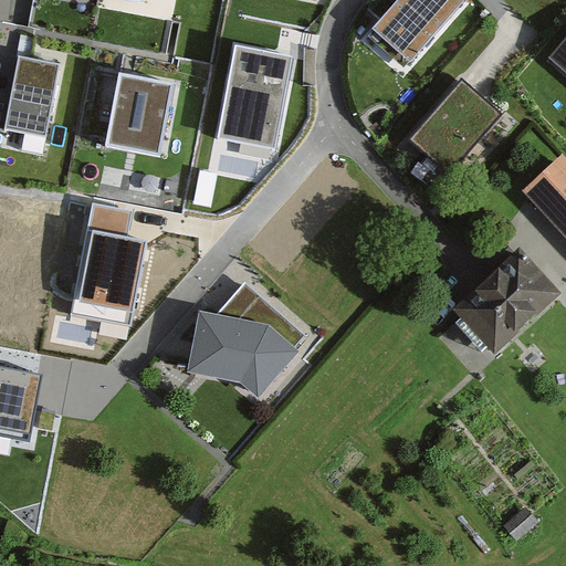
[(457,0),(402,0),(370,35),(405,66),(462,4),(457,0)]
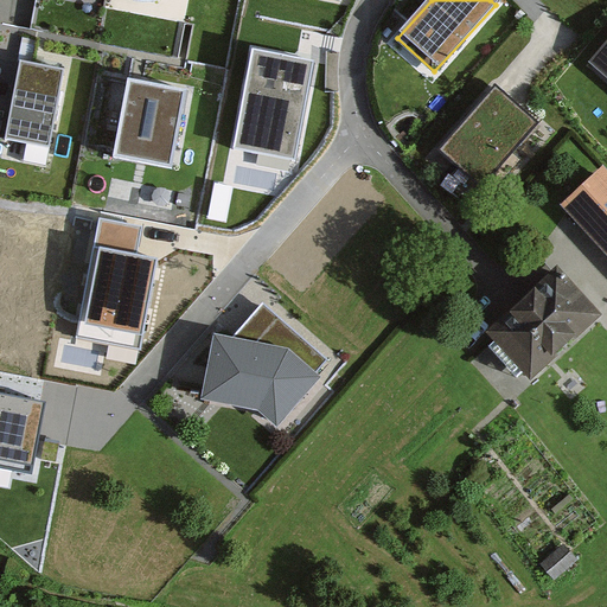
[(606,45),(592,63),(606,75),(606,45)]
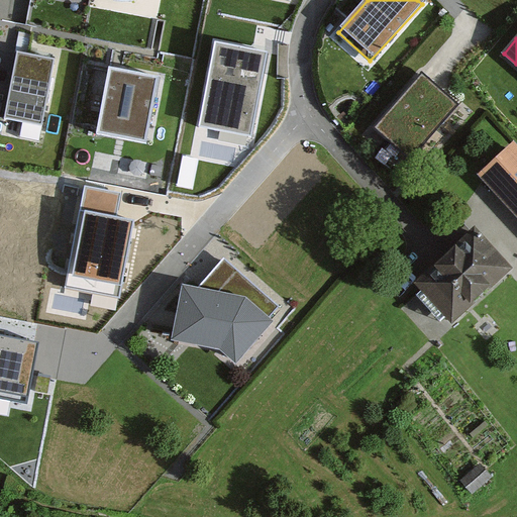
[(269,52),(215,41),(199,126),(251,137),(269,52)]
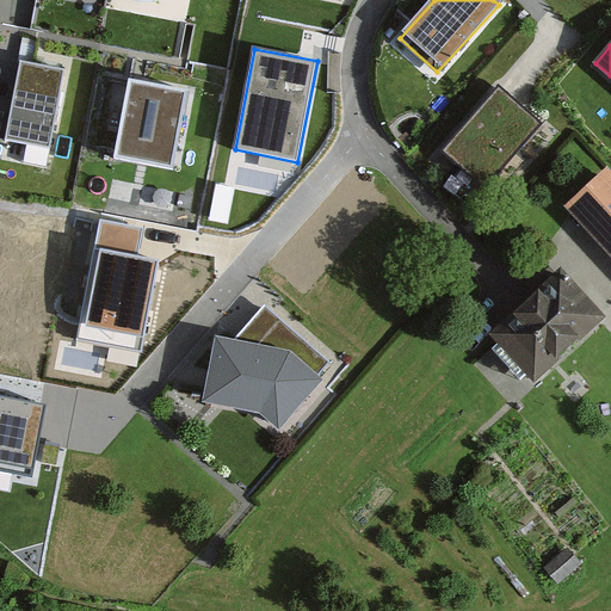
[(62,72),(20,65),(7,141),(49,148),(62,72)]
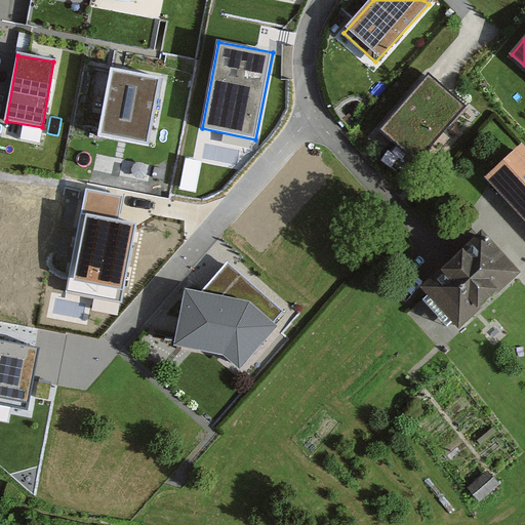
[(161,82),(112,74),(101,138),(150,147),(161,82)]
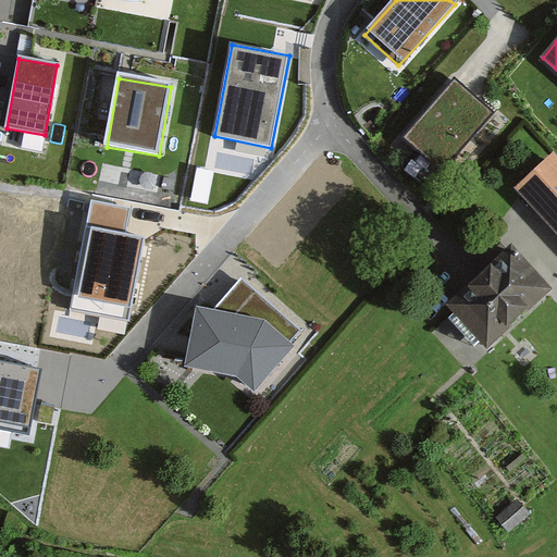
[(454,85),(406,140),(442,172),(490,116),(454,85)]
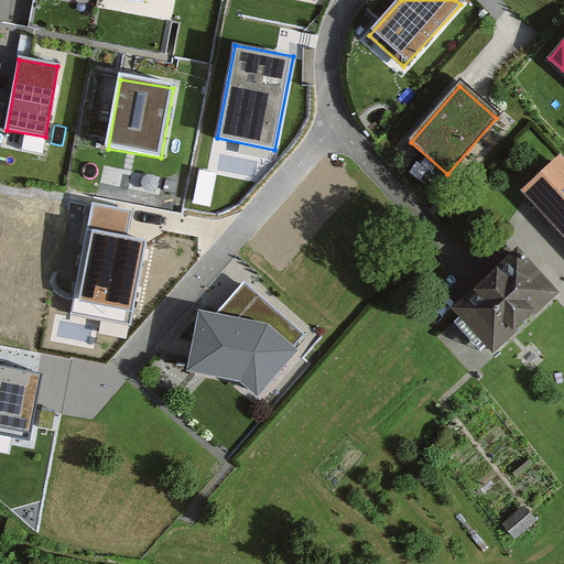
[(563,165),(561,162),(525,194),(563,235),(563,165)]
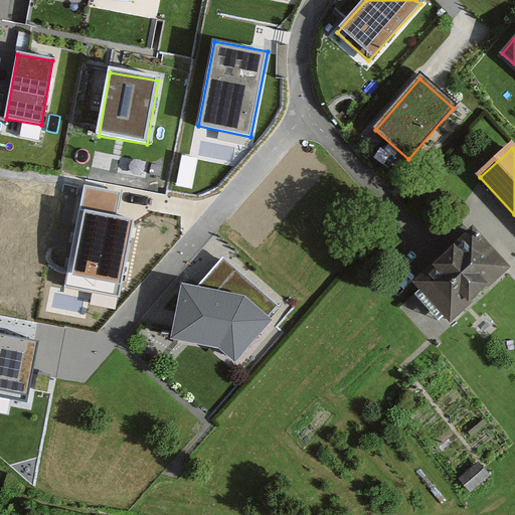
[(120,191),(83,185),(64,286),(119,296),(133,218),(116,215),(120,191)]
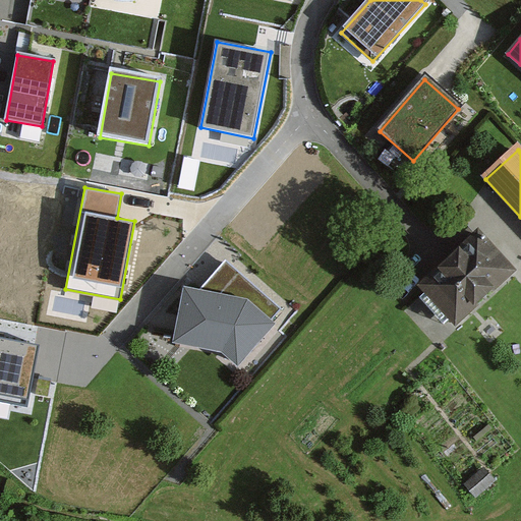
[(512,276),(478,239),(422,291),(456,327),(512,276)]
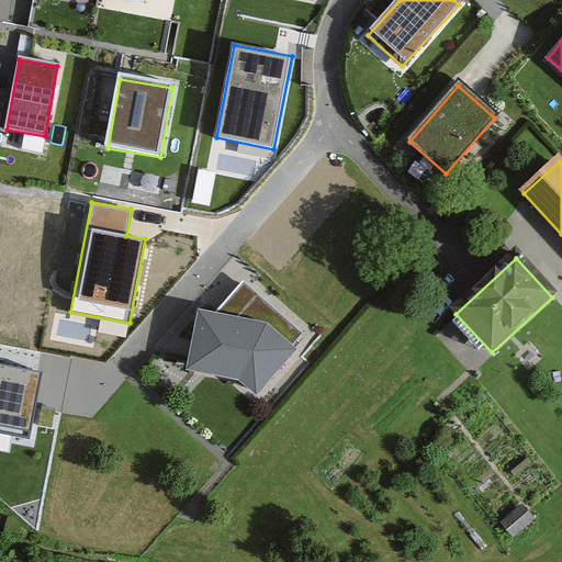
[(303,335),(243,283),(213,317),(199,314),(187,374),(238,384),(257,400),(298,352),(291,348),(303,335)]
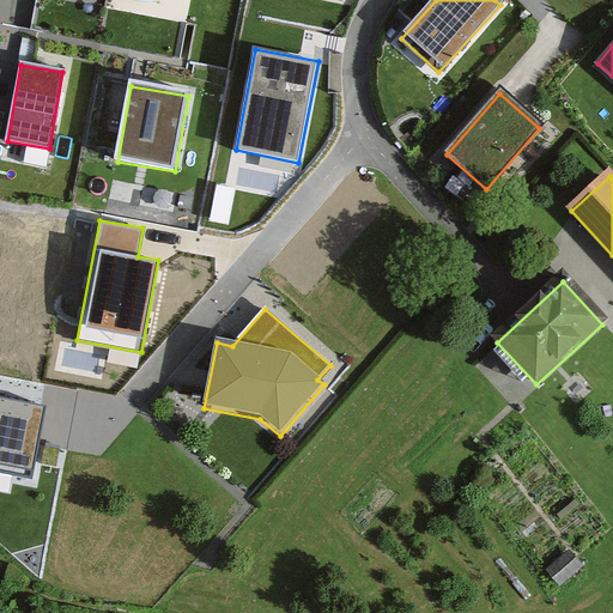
[(41,411),(0,401),(0,471),(26,477),(41,411)]
